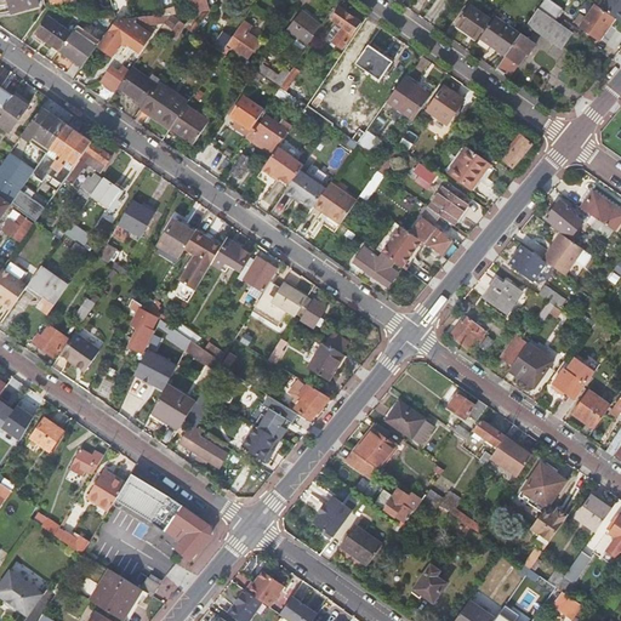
[(7,0),(12,15),(38,6),(35,0),(7,0)]
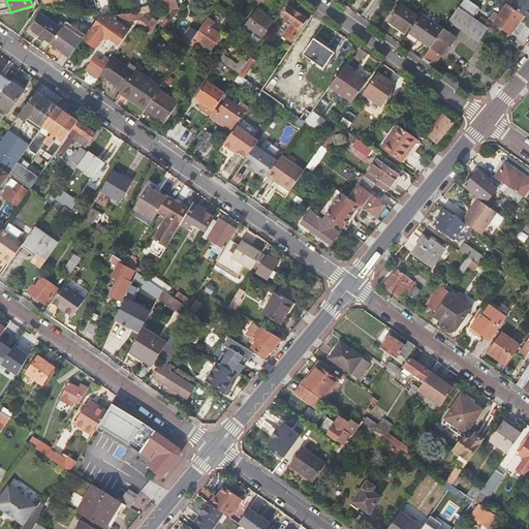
[(162,0),(163,9),(179,8),(177,0),(162,0)]
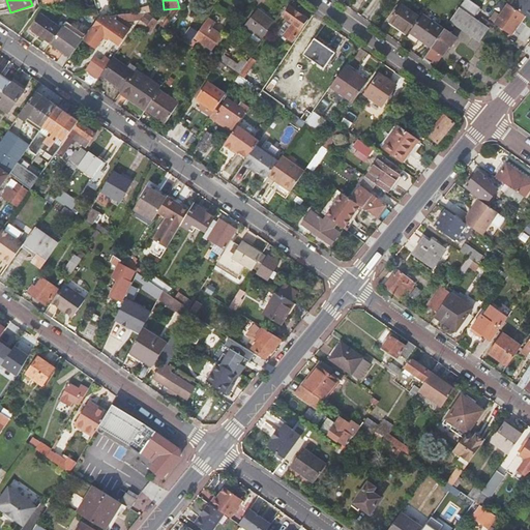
[(463,0),(460,6),(472,15),(473,15),(478,7),(469,0),(463,0)]
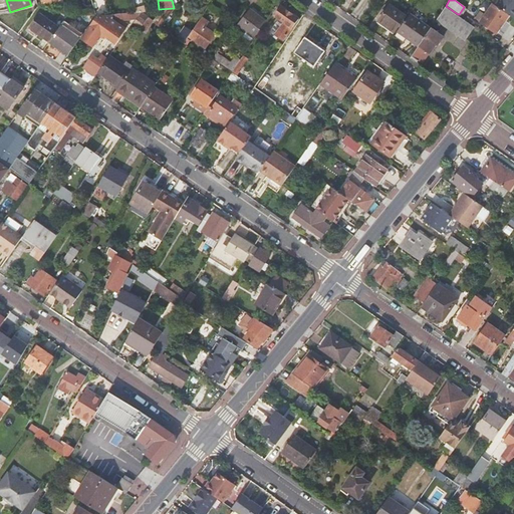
[(513,0),(500,0),(496,6),(509,15),(513,18),(513,0)]
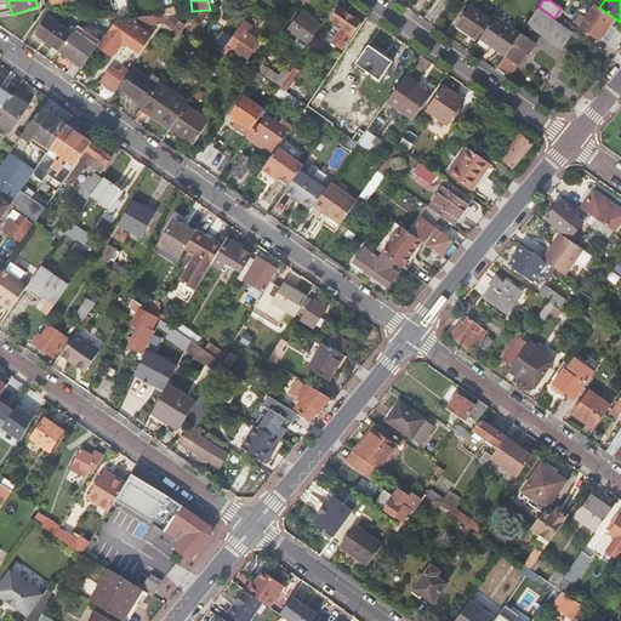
[(460,23),(477,35),(489,18),(472,5),(460,23)]
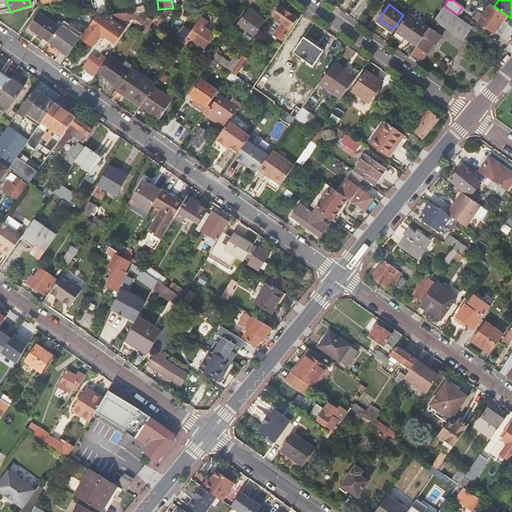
[(493,33),(507,15),(494,6),(491,4),(478,22),(493,33)]
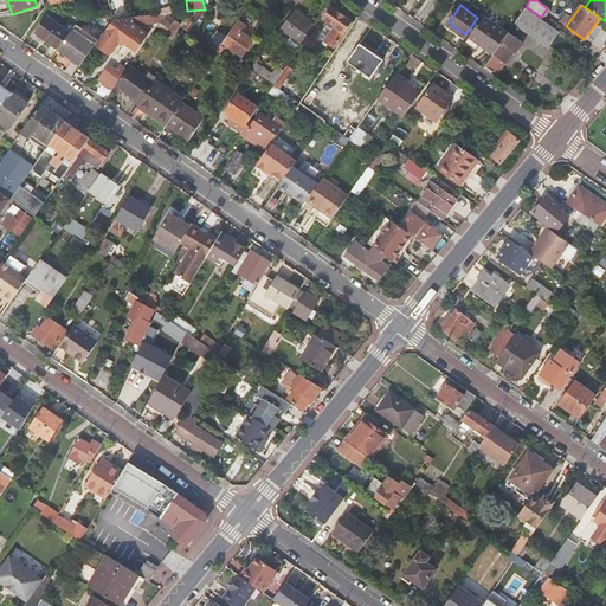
[(515,21),(527,30),(533,21),(536,23),(540,17),(526,7),(515,21)]
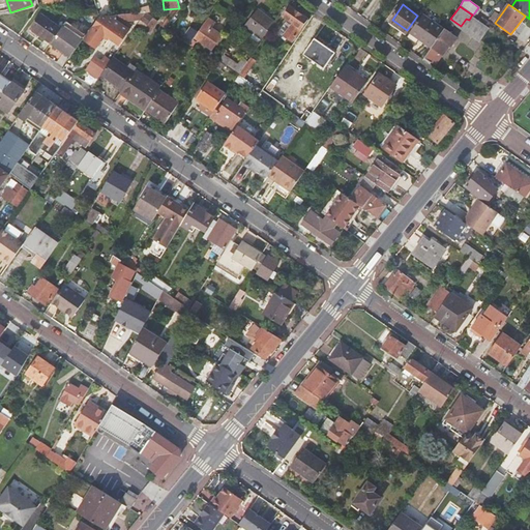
[(283,35),(291,41),(307,19),(289,7),(283,17),(292,24),(283,35)]
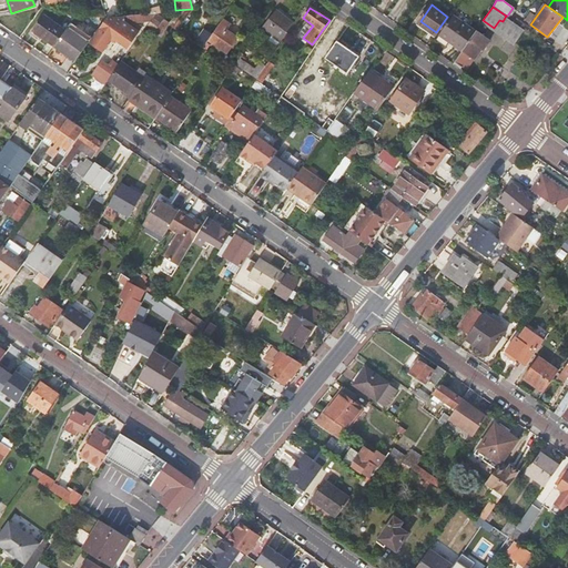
[(292,23),(277,11),(270,20),(269,18),(262,26),(270,33),(266,38),(274,46),(292,23)]
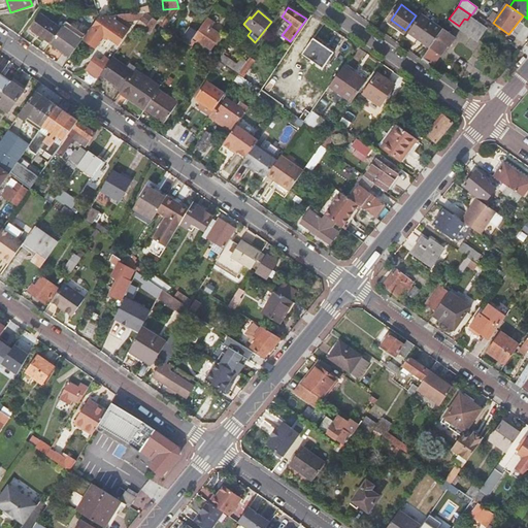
[(159,21),(145,12),(138,23),(152,31),(159,21)]
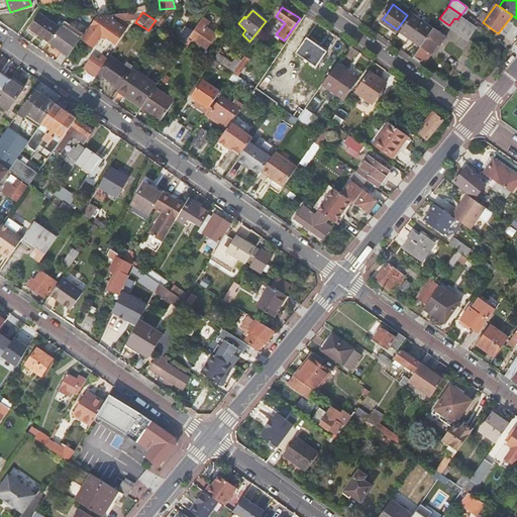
[(412,13),(400,30),(421,44),(432,28),(412,13)]
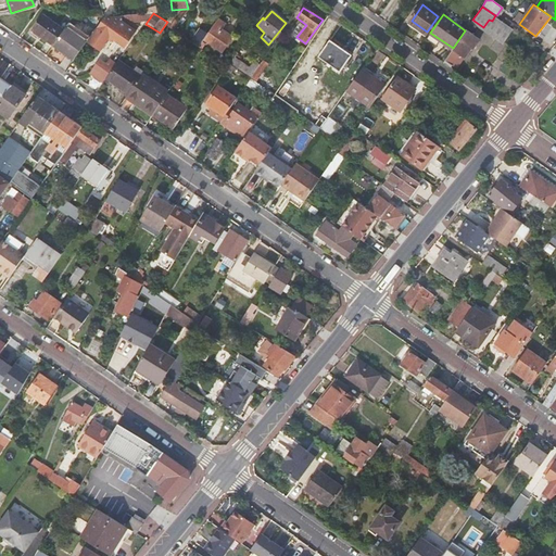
[(503,41),(513,27),(495,15),(492,21),(489,20),(483,27),(503,41)]
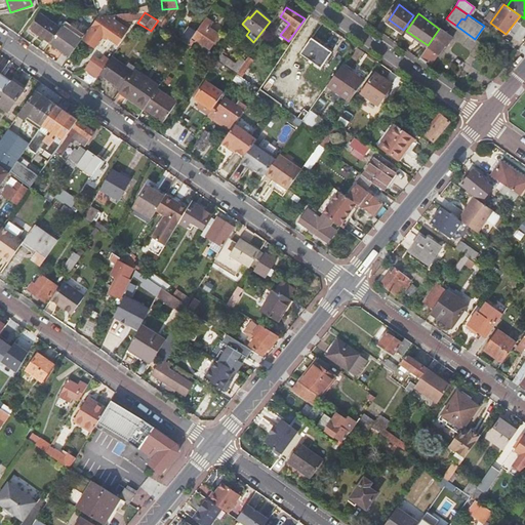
[(33,30),(51,43),(58,32),(52,28),(55,24),(44,15),(33,30)]
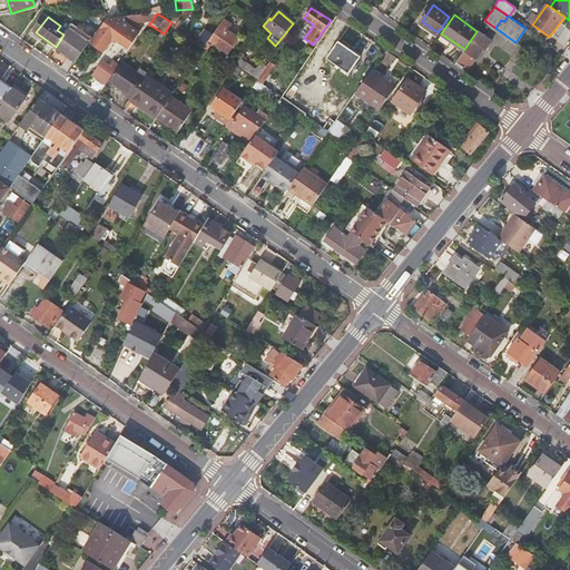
[(119,17),(109,18),(92,42),(105,50),(115,36),(129,46),(140,31),(119,17)]
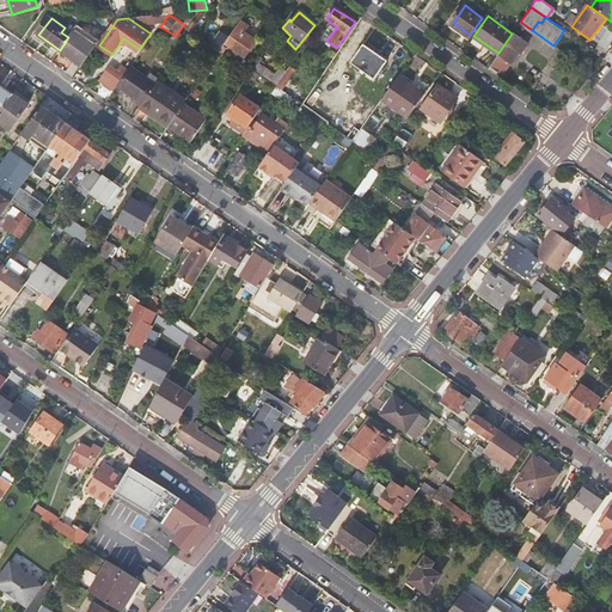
[(249,26),(240,20),(231,36),(238,41),(232,49),(245,57),(257,41),(245,32),(249,26)]
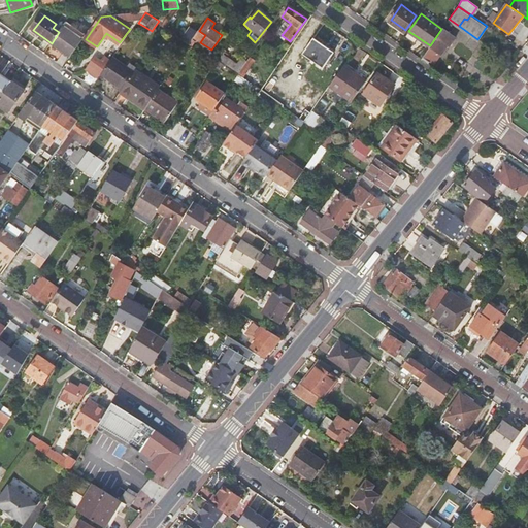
[(403,33),(405,30),(391,20),(389,22),(403,33)]
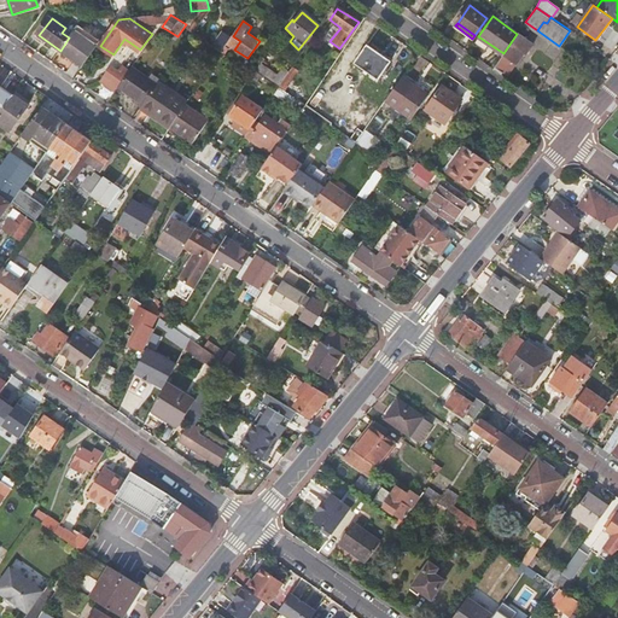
[(503,53),(494,66),(501,71),(509,59),(514,63),(523,52),(531,40),(519,30),(517,34),(503,53)]
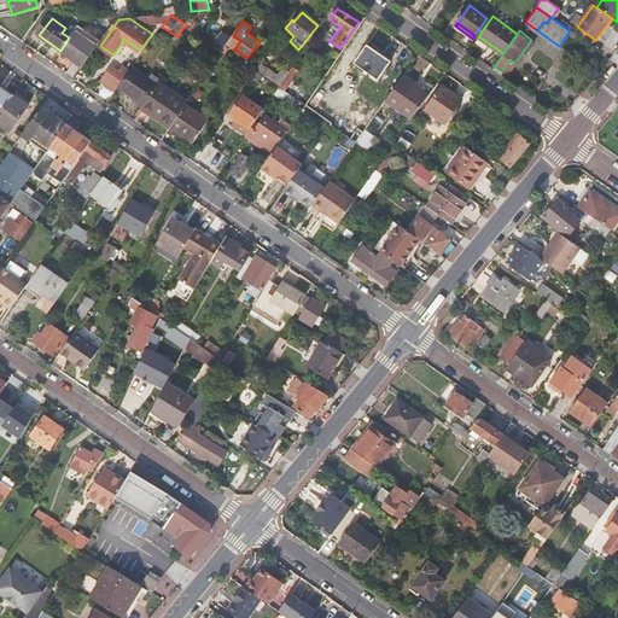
[(60,51),(83,66),(97,48),(74,33),(69,38),(60,51)]
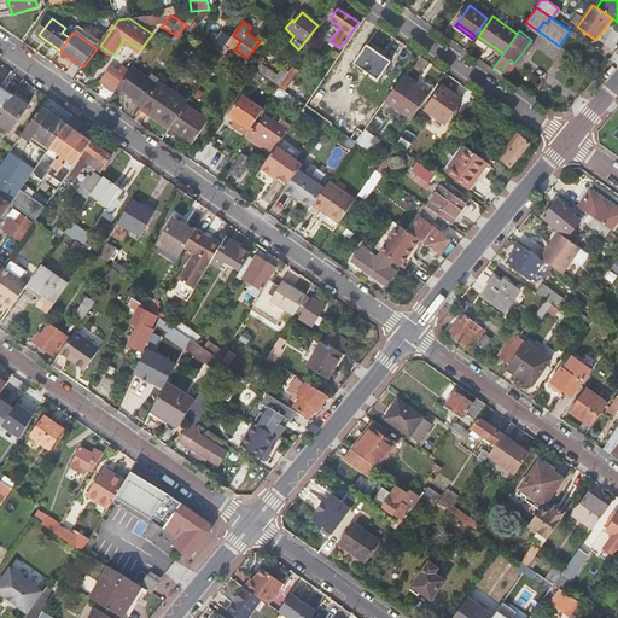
[(240,41),(233,36),(227,45),(234,50),(240,41)]
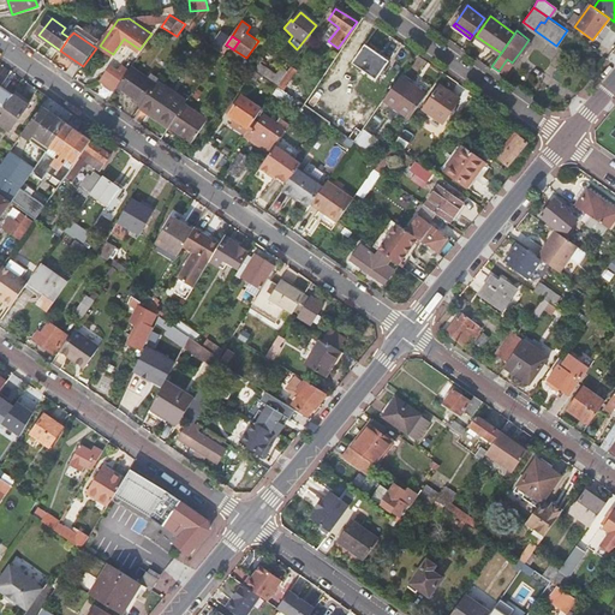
[(529,40),(520,52),(524,53),(531,42),(529,40)]
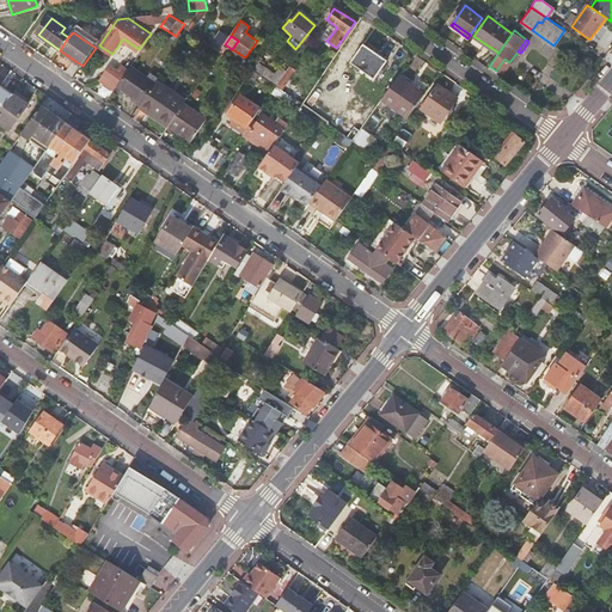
[(374,79),(387,61),(363,44),(350,62),(374,79)]
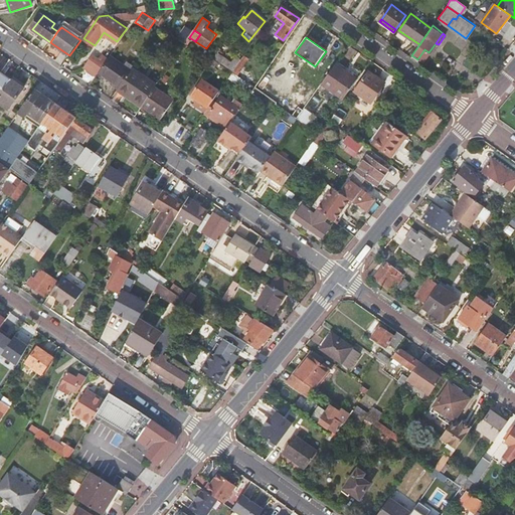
[(110,43),(101,58),(106,62),(111,56),(116,47),(110,43)]
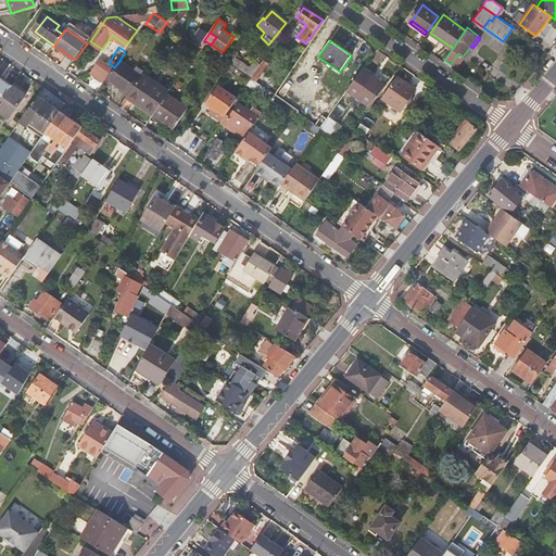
[(216,59),(224,65),(227,60),(228,58),(220,52),(216,59)]
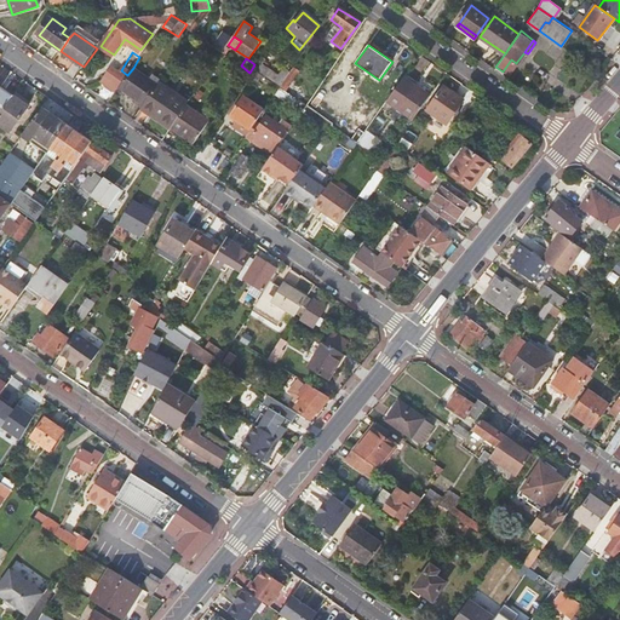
[(503,72),(507,75),(516,63),(511,59),(503,72)]
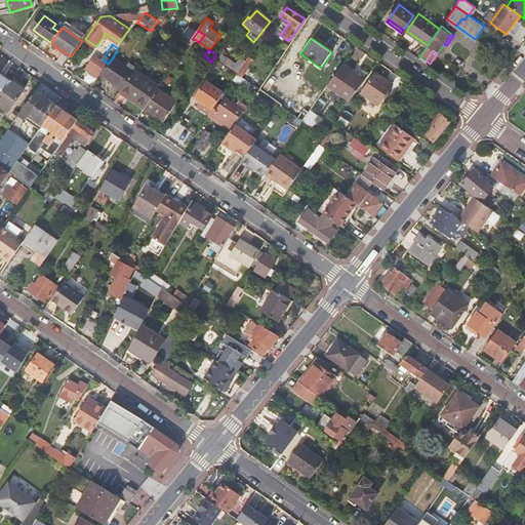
[(215,54),(214,56),(216,58),(238,73),(241,69),(217,52),(215,54)]
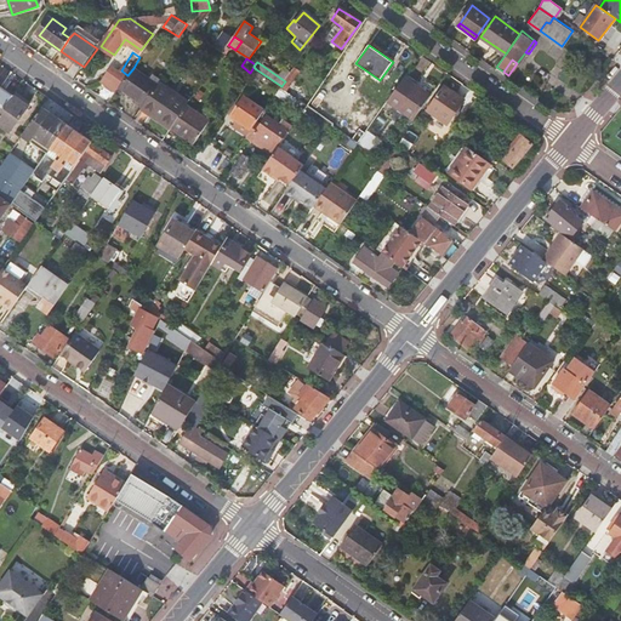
[(103,80),(117,91),(119,87),(127,75),(121,70),(114,64),(103,80)]
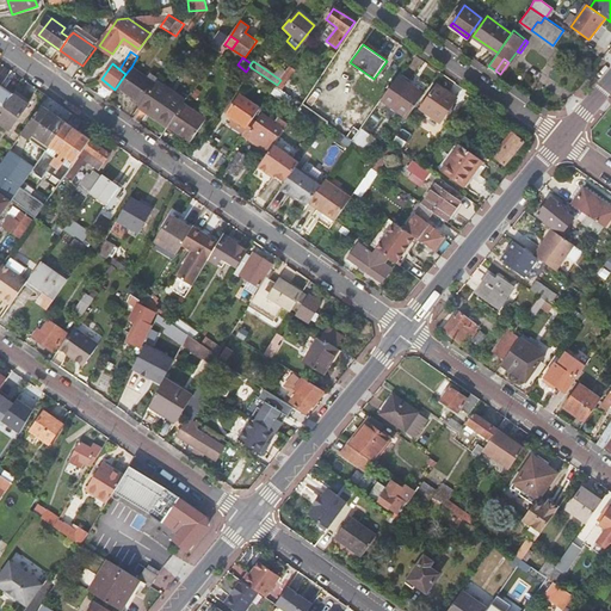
[(290,65),(281,80),(277,85),(282,88),(295,68),(290,65)]
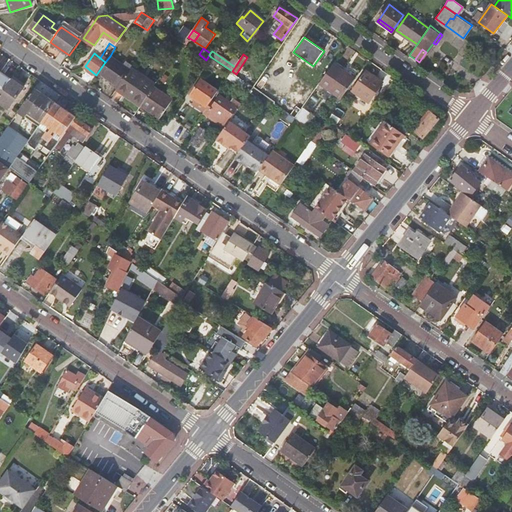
[(98,72),(119,87),(130,70),(110,56),(105,62),(98,72)]
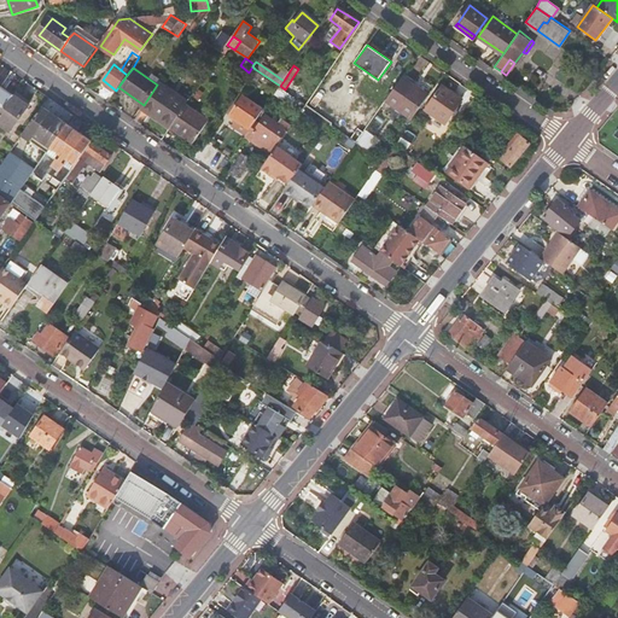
[(280,86),(255,69),(251,75),(275,92),(280,86)]
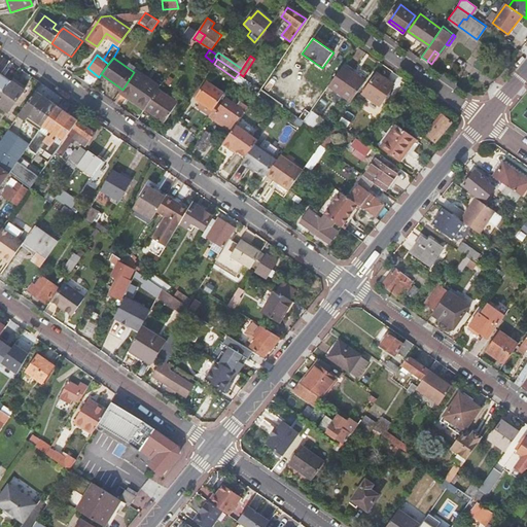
[(351,101),(364,82),(343,66),(329,85),(351,101)]
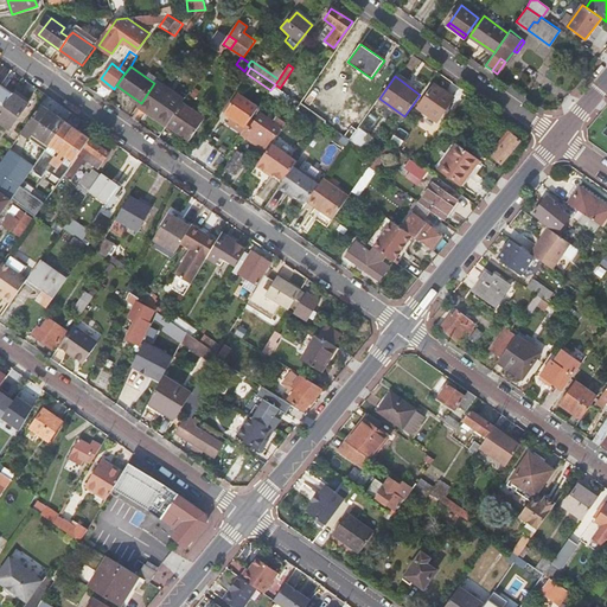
[(155,117),(167,127),(170,123),(181,107),(164,94),(166,91),(154,83),(141,103),(140,104),(157,115),(155,117)]
